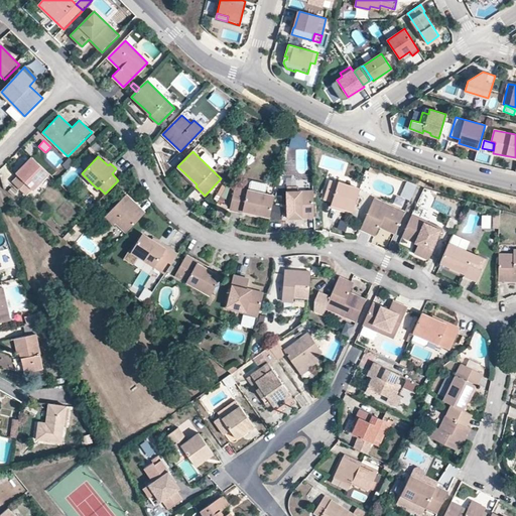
[(36,192),(51,176),(33,158),(17,174),(19,176),(13,183),(27,197),(33,190),(36,192)]
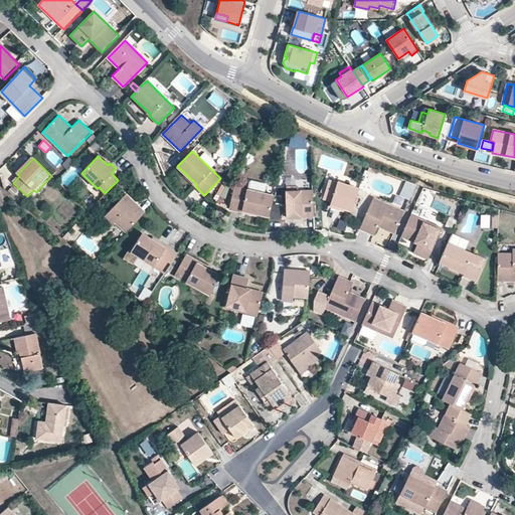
[(267,183),(249,179),(247,189),(265,193),(267,183)]
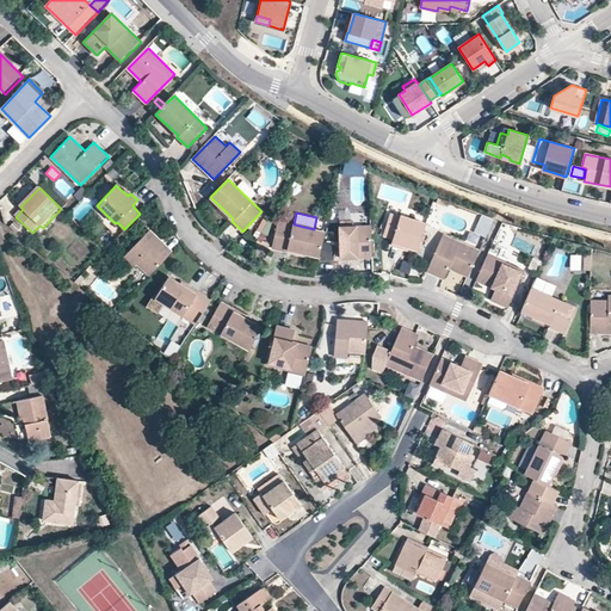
[(418,248),(426,223),(400,214),(399,216),(389,214),(383,234),(393,238),(390,245),(400,248),(401,244),(418,248)]
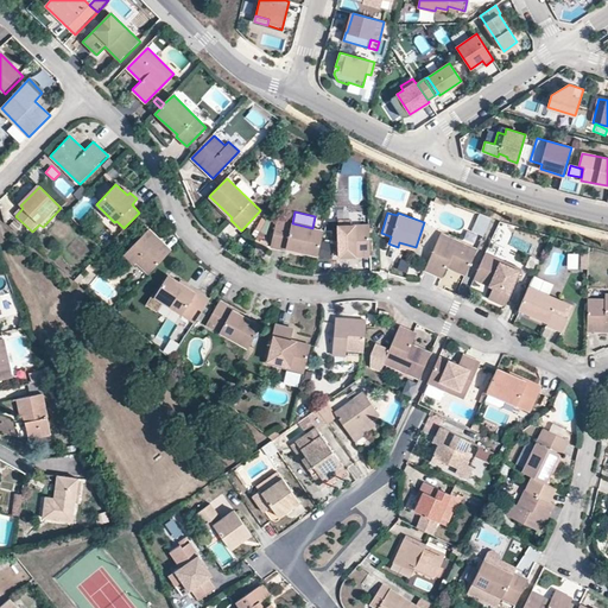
[(482,238),(492,217),(480,213),(472,233),(482,238)]
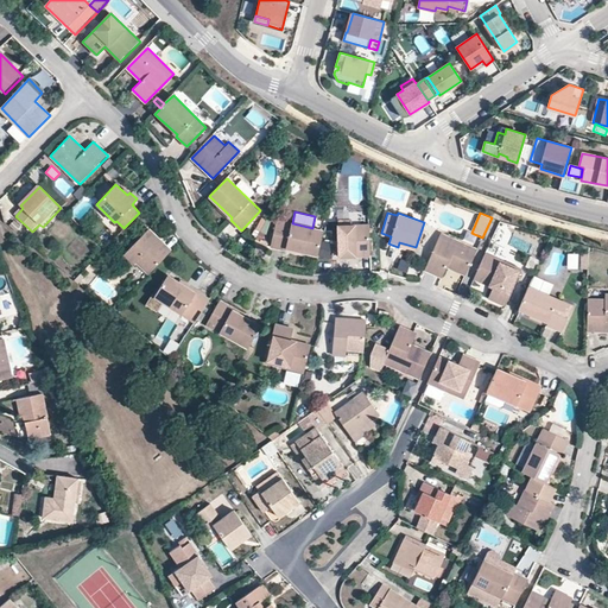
[(266,239),(272,222),(260,217),(254,235),(266,239)]
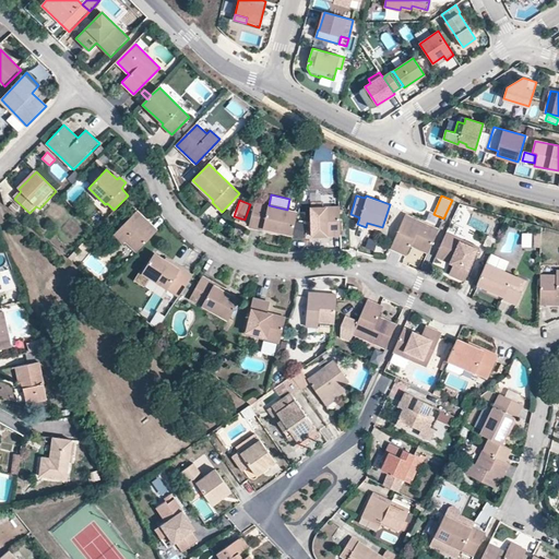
[(311,235),(341,234),(340,205),(323,206),(323,201),(310,201),(311,235)]
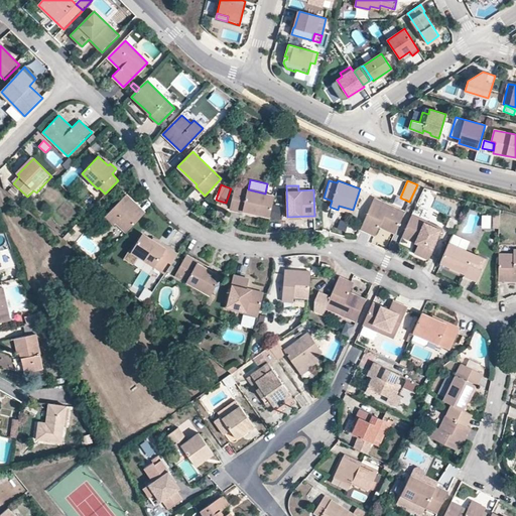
[(269,216),(274,196),(265,194),(248,189),(234,186),(229,209),(242,212),(242,210),(269,216)]
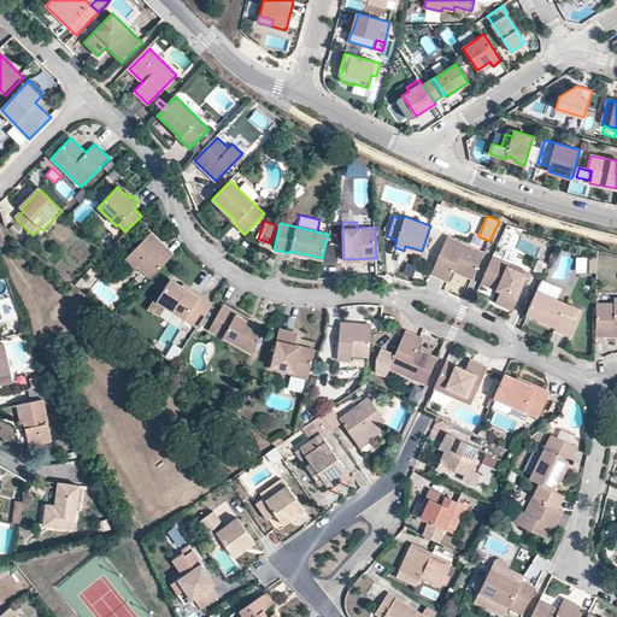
[(152,276),(174,253),(151,233),(125,259),(135,269),(139,264),(152,276)]
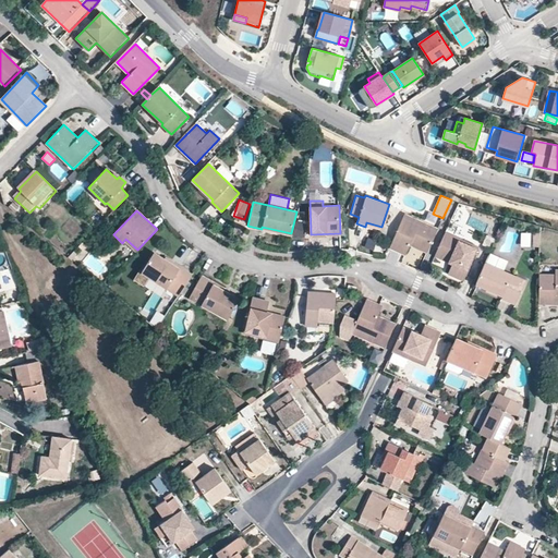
[(410,244),(427,252),(438,228),(404,214),(390,246),(405,254),(410,244)]
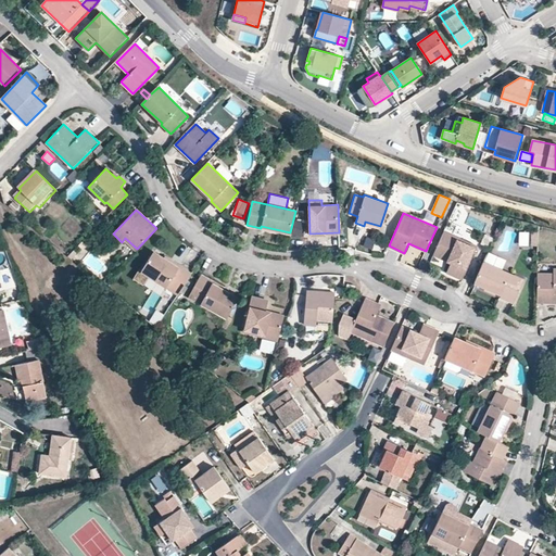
[(295,236),(302,237),(304,223),(298,222),(295,236)]
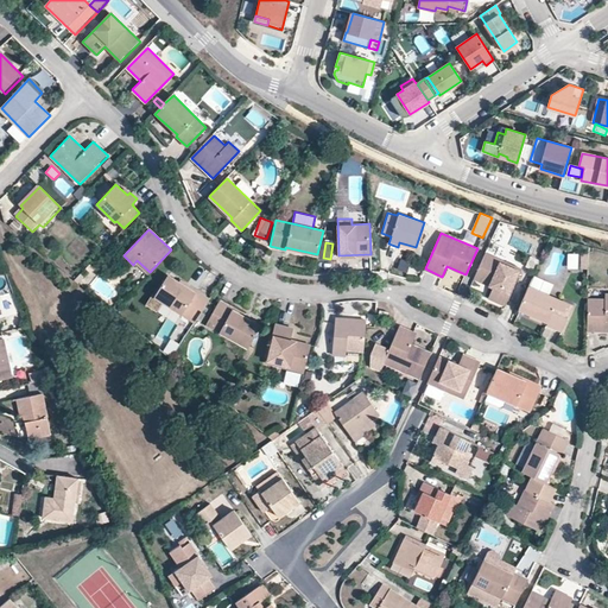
[(521,268),(486,252),(475,278),(492,285),(488,297),(505,304),(521,268)]
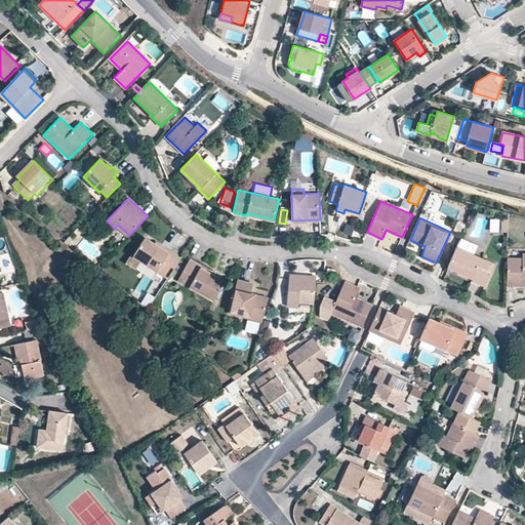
[(500,233),(500,219),(491,219),(491,233),(500,233)]
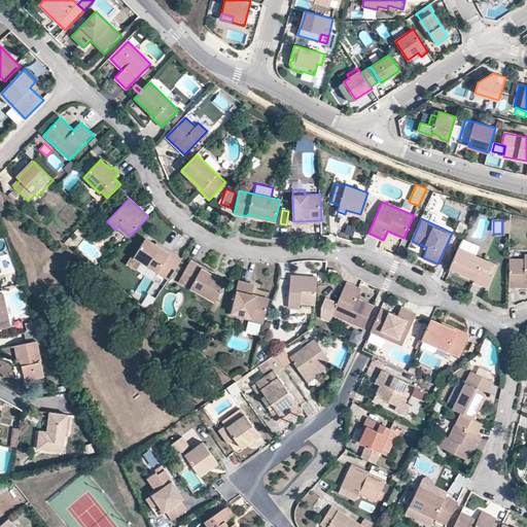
[(134,256),(169,279),(182,258),(170,251),(169,253),(145,238),(134,256)]
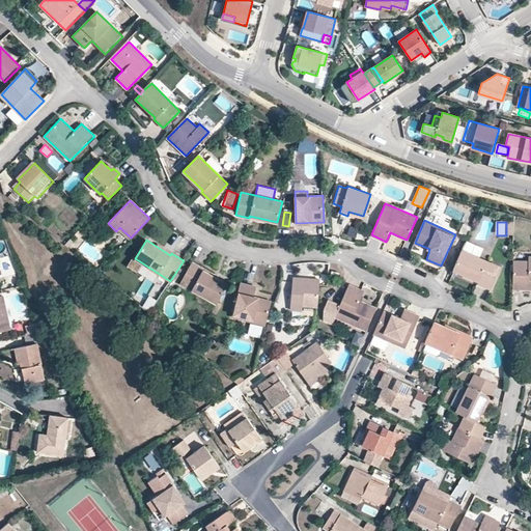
[(463,250),(453,270),(479,280),(478,282),(491,287),(500,266),(463,250)]
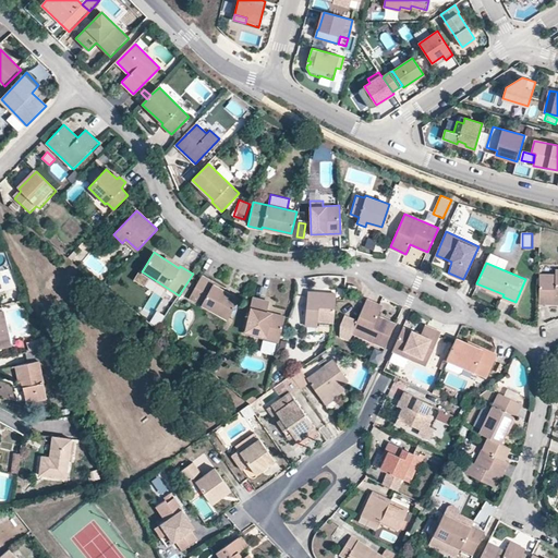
[(555,274),(540,274),(538,302),(557,302),(557,269),(555,269),(555,274)]
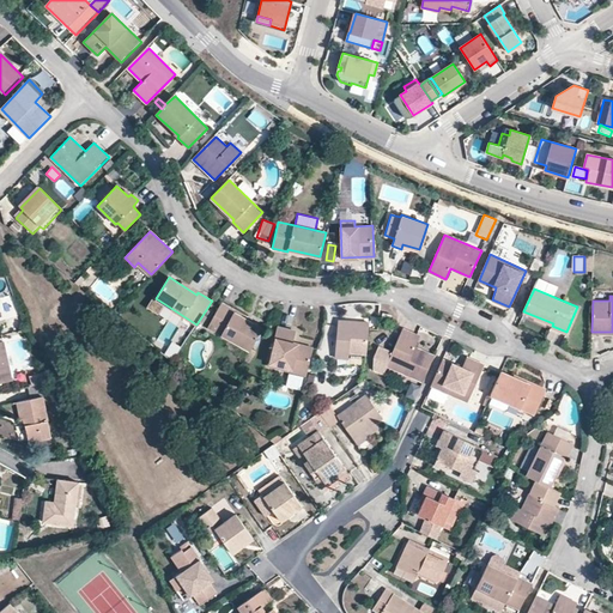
[(0,302),(0,307),(2,313),(13,308),(8,298),(0,302)]
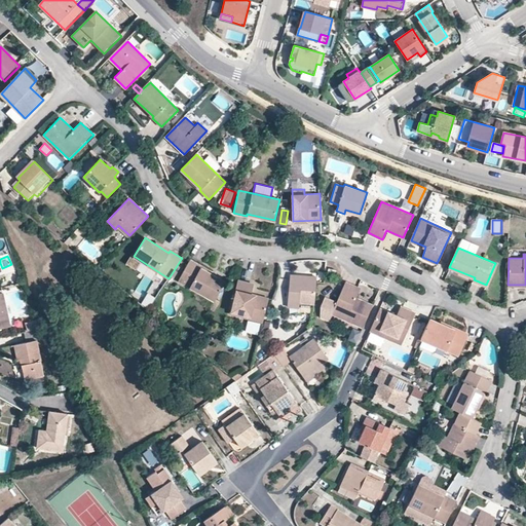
[(215,301),(225,282),(200,267),(201,265),(190,259),(178,280),(215,301)]
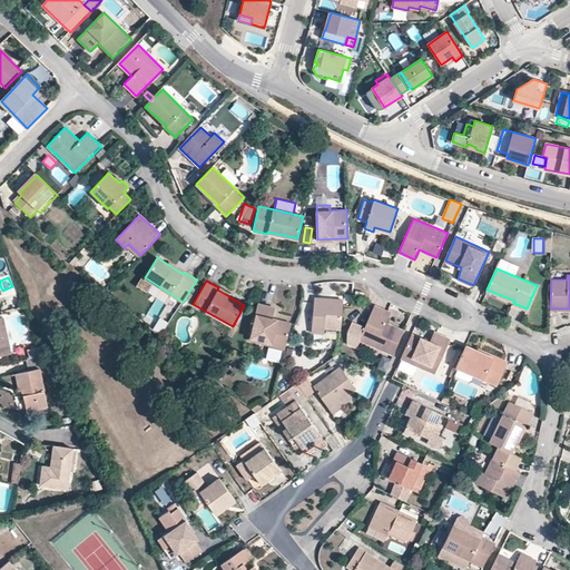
[(324,328),(342,330),(343,300),(314,297),(311,332),(323,333),(324,328)]
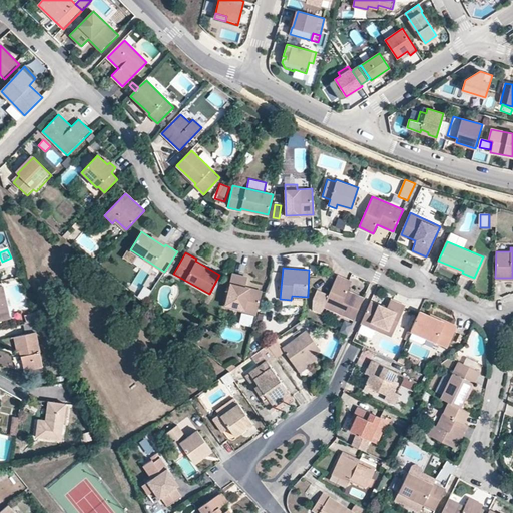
[(258,314),(264,292),(244,287),(247,277),(232,274),(223,306),(258,314)]
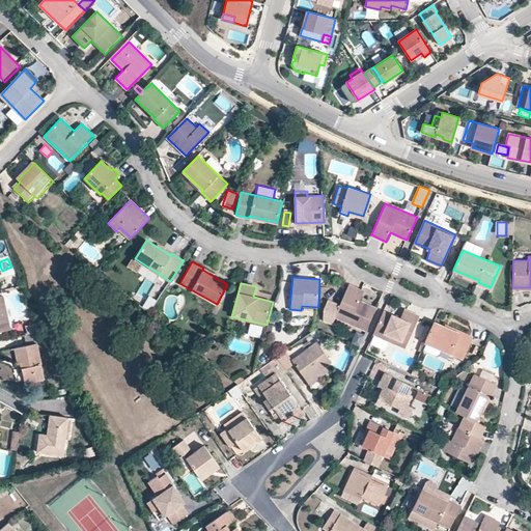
[(359,300),(363,290),(348,284),(340,304),(328,299),(325,307),(323,319),(332,323),(335,316),(367,330),(378,308),(359,300)]
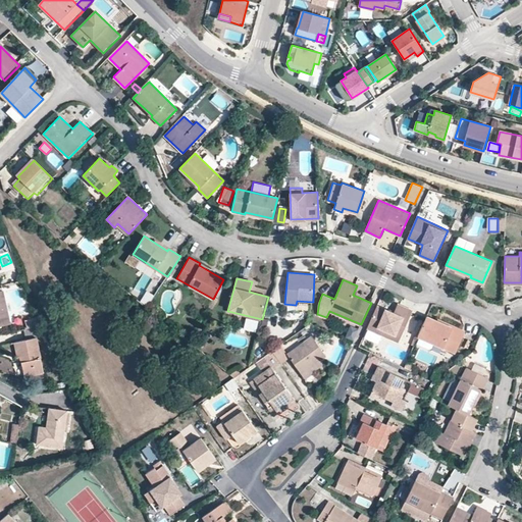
[(0,327),(9,325),(2,292),(0,292),(0,327)]
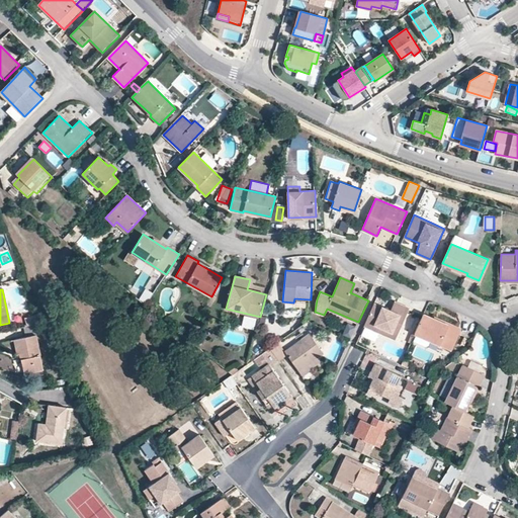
[(148,305),(154,293),(146,289),(140,300),(148,305)]
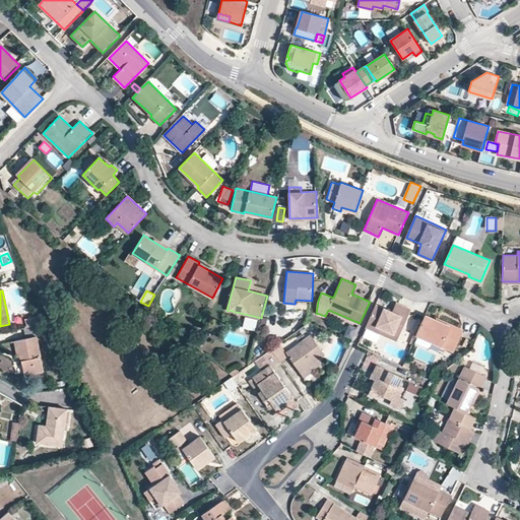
[(391,311),(377,305),(367,326),(395,339),(409,309),(395,302),(391,311)]
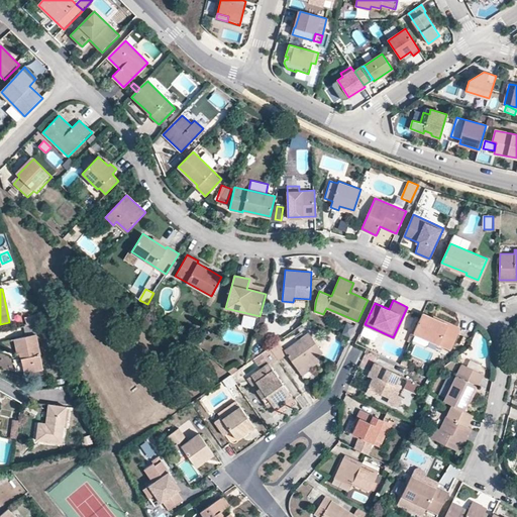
[(423,313),(415,333),(417,333),(429,339),(450,348),(460,327),(448,322),(447,324),(423,313)]
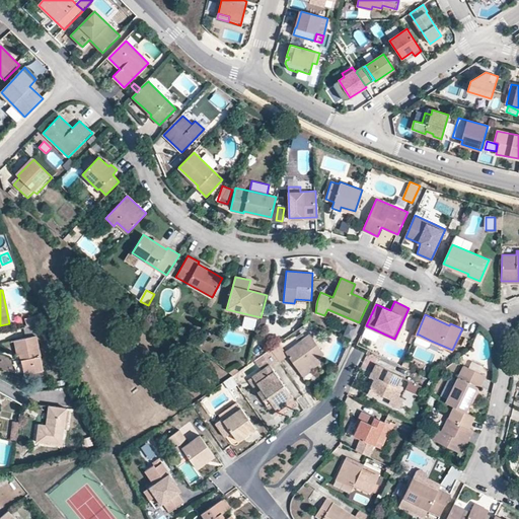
[(44,325),(40,316),(29,318),(31,327),(44,325)]
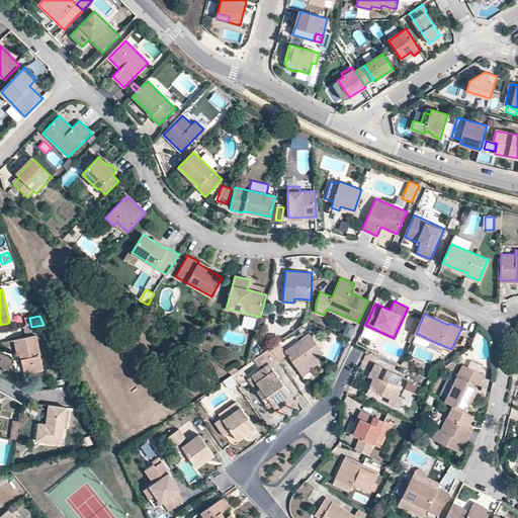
[(351,338),(356,326),(348,322),(343,334),(351,338)]
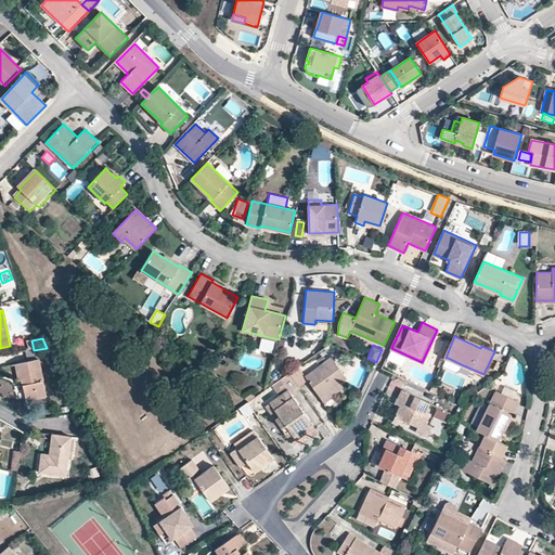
[(51,358),(47,348),(34,350),(28,351),(30,362),(39,360),(51,358)]
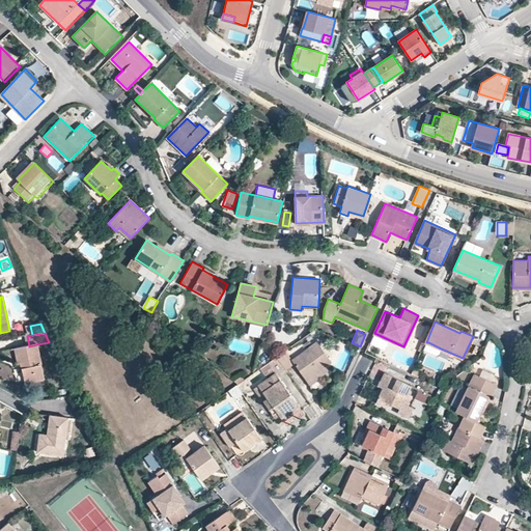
[(311,374),(325,366),(330,362),(316,342),(292,360),(295,364),(308,384),(315,380),(311,374)]
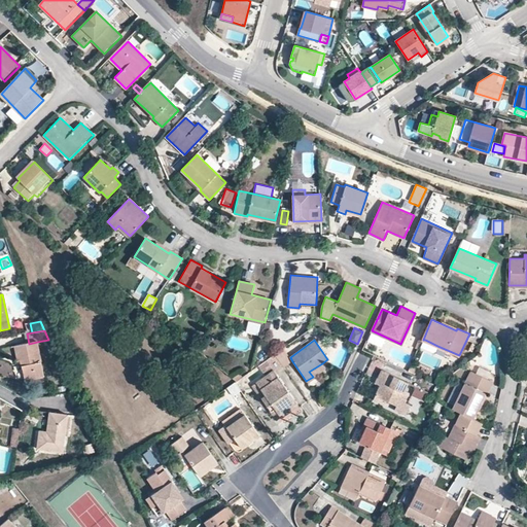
[(437,346),(425,340),(422,347),(434,352),(437,346)]
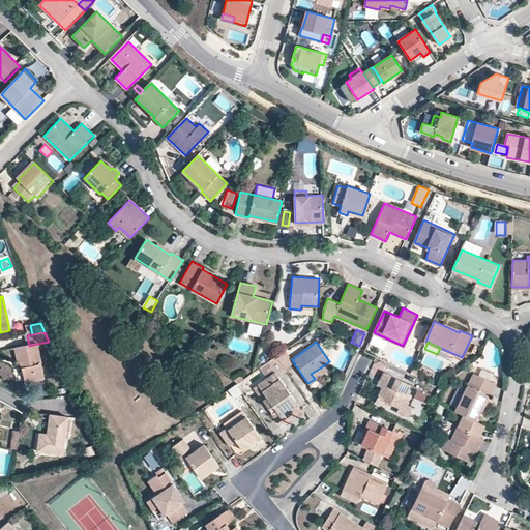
[(23,363),(28,383),(45,380),(37,344),(29,346),(21,348),(22,357),(18,357),(20,364),(23,363)]
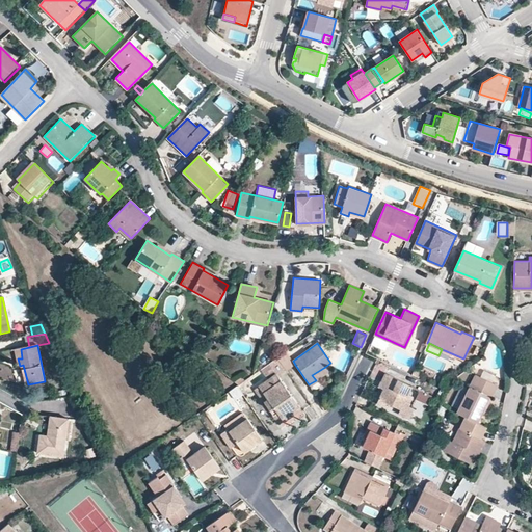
[(286,350),(277,357),(287,370),(295,365),(293,361),(286,350)]
